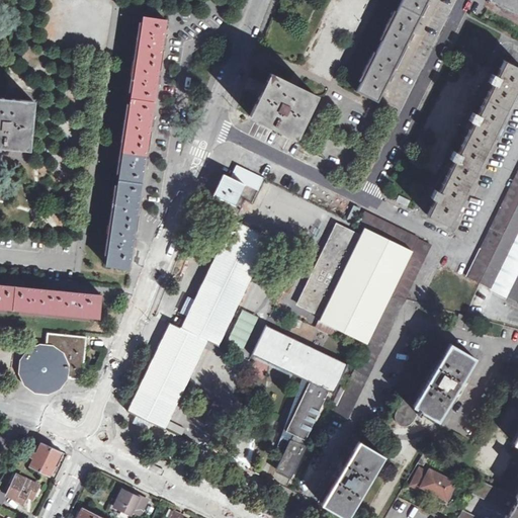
[(377,101),(387,80),(391,81),(394,76),(391,74),(408,38),(411,40),(414,34),(411,33),(427,0),(402,0),(357,91),(377,101)]
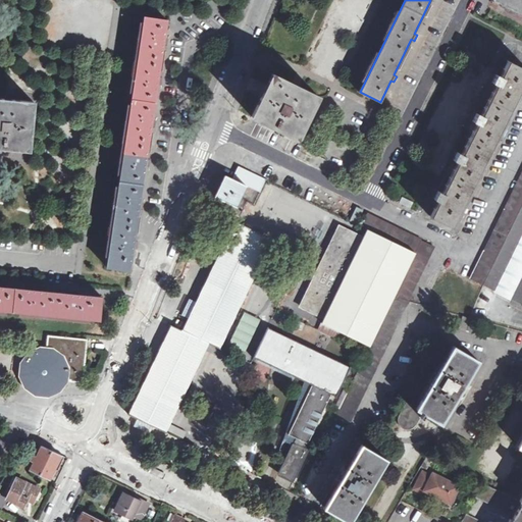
[(514,7),(517,0),(494,0),(513,9),(514,7)]
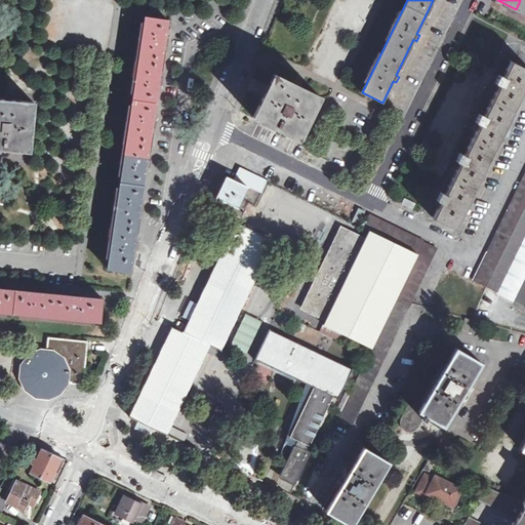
[(145,16),(108,269),(130,272),(168,19),(145,16)]
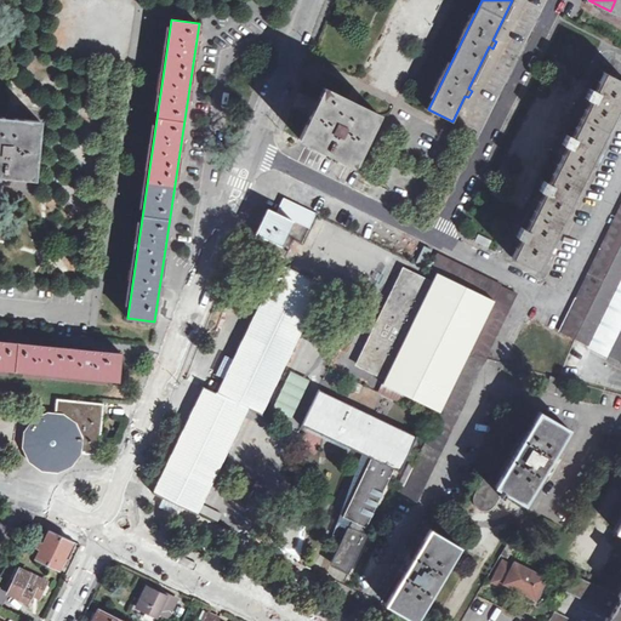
[(537,269),(620,102),(620,80),(605,73),(596,91),(590,89),(586,97),(591,101),(573,137),(567,135),(562,144),(568,147),(550,183),(543,181),(539,191),(545,193),(527,229),(522,227),(517,237),(522,239),(512,257),(537,269)]
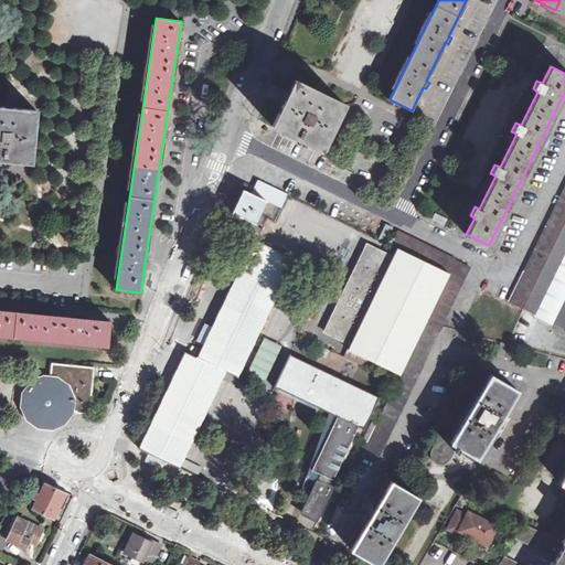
[(273,126),(322,150),(344,104),(295,80),(273,126)]
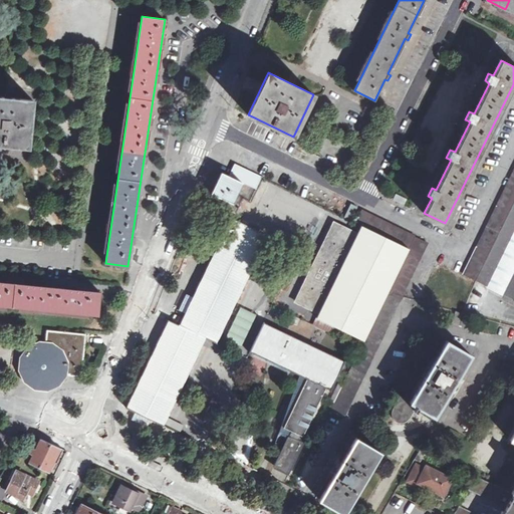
[(33,100),(0,96),(0,144),(29,147),(33,100)]
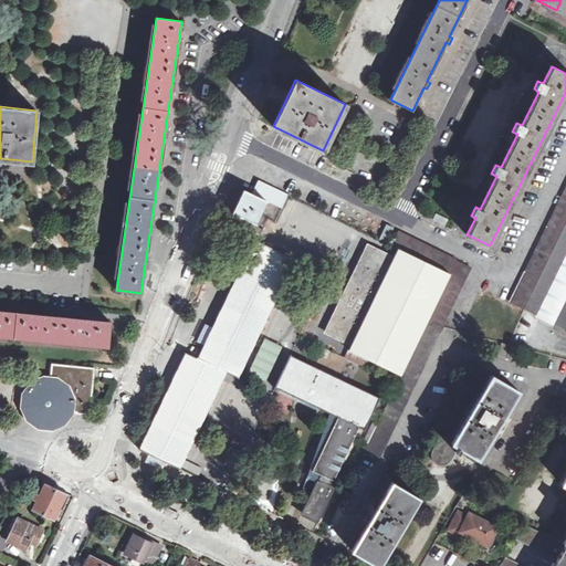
[(255,224),(268,201),(282,208),(289,195),(259,180),(255,187),(252,192),(252,194),(244,190),(232,213),(255,224)]
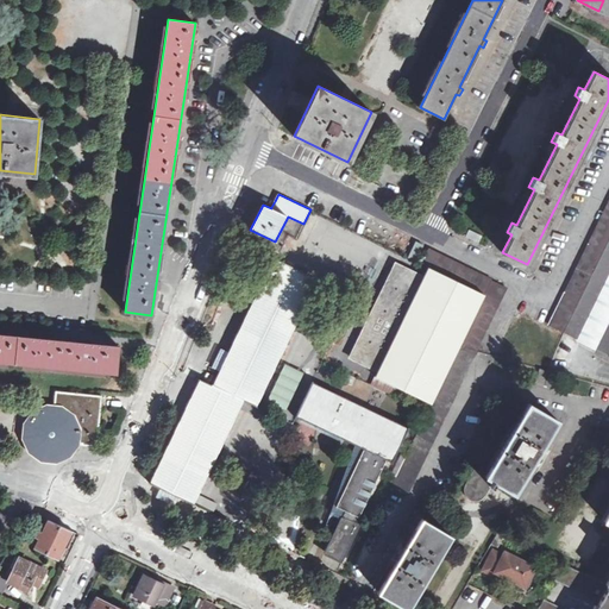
[(564,333),(608,240),(608,203),(550,325),(562,332),(564,333)]
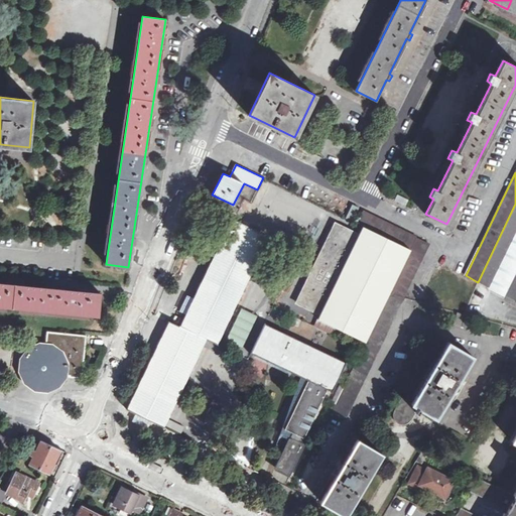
[(515,204),(478,282),(490,287),(515,234),(515,204)]
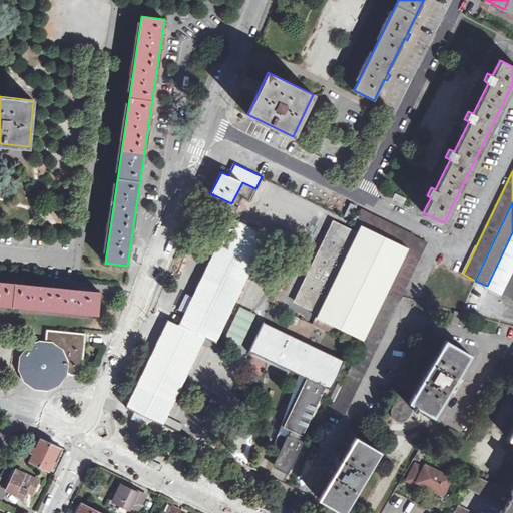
[(350,219),(357,206),(351,203),(344,216),(350,219)]
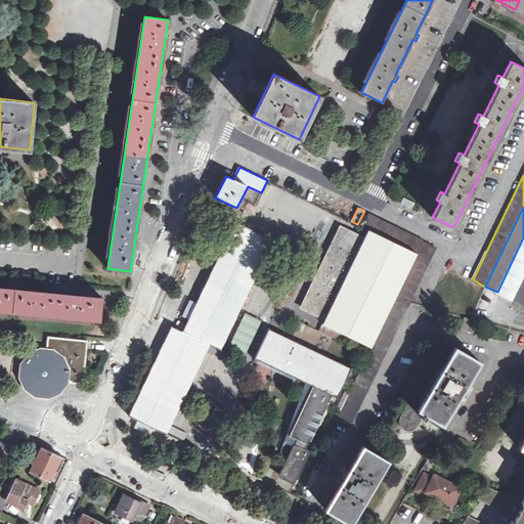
[(409,302),(435,247),(368,215),(362,227),(370,230),(417,254),(395,298),(409,302)]
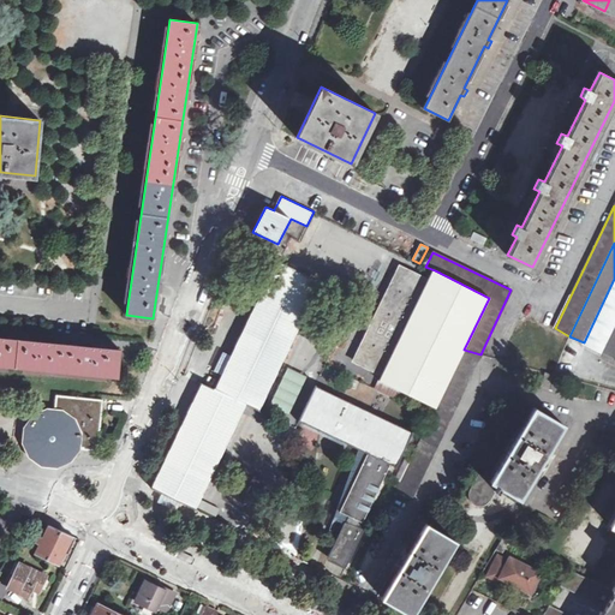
[(276,261),(215,389),(246,404),(258,411),(260,410),(321,281),(276,261)]
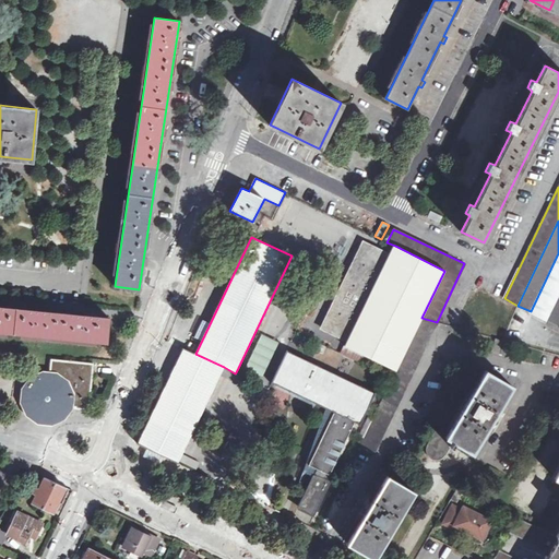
[(395,246),(394,247),(391,256),(390,256),(364,242),(321,328),(348,341),(346,345),(345,346),(396,371),(421,318),(444,271),(395,246)]
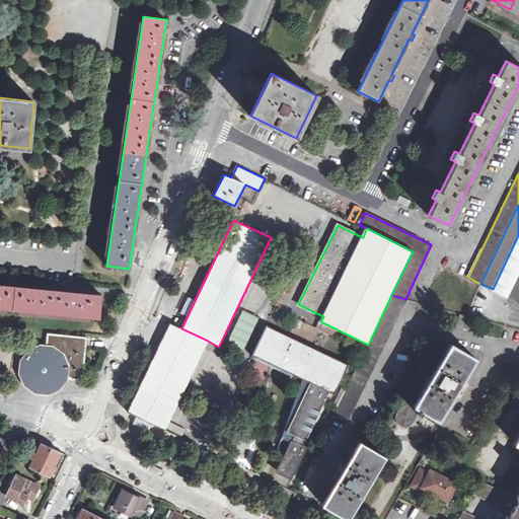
[(518,235),(493,289),(507,296),(518,272),(518,235)]
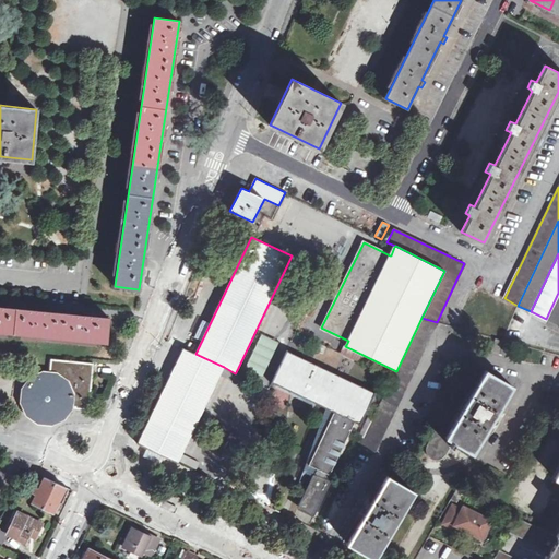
[(558,293),(546,319),(558,325),(558,293)]
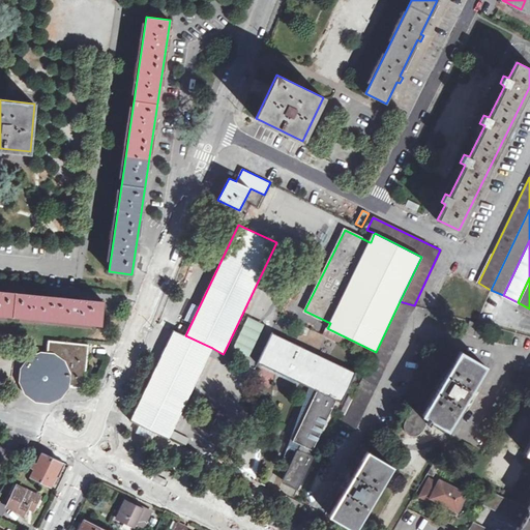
[(0,315),(101,325),(105,301),(79,299),(35,295),(0,291),(0,315)]
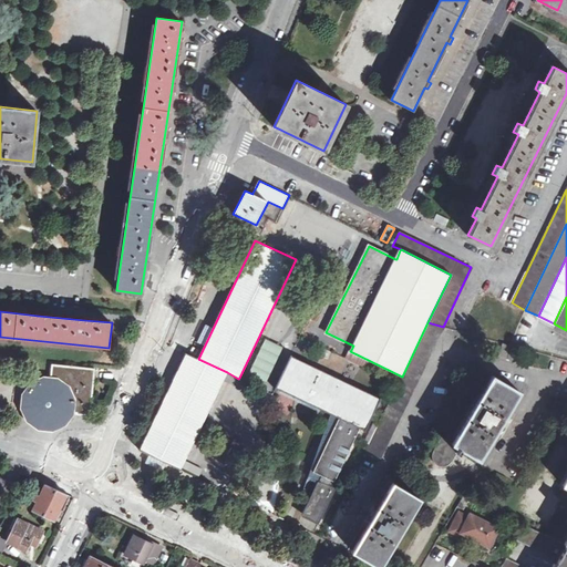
[(443,327),(428,322),(402,377),(379,424),(369,444),(366,451),(363,455),(366,456),(368,452),(381,459),(445,327),(443,327)]
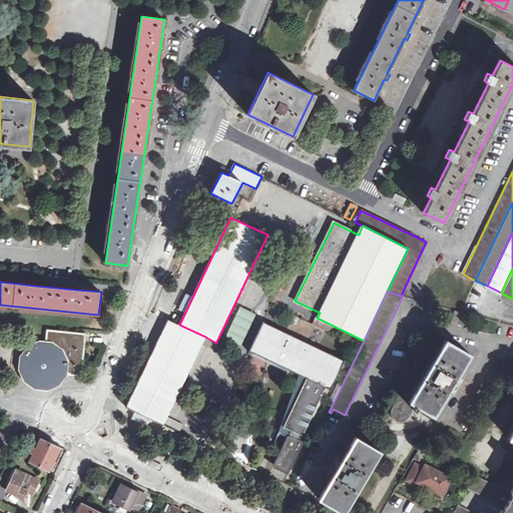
[(455,311),(452,323),(459,325),(462,313),(462,312),(460,312),(455,311)]
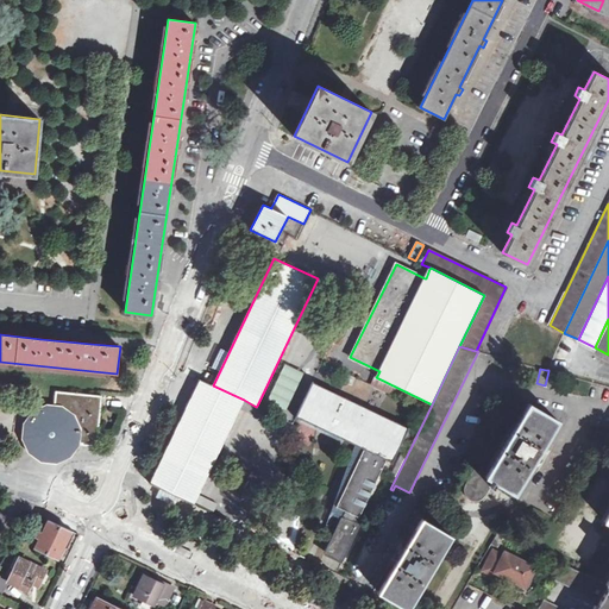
[(157,487),(194,503),(244,400),(213,385),(212,385),(200,380),(150,483),(157,487)]
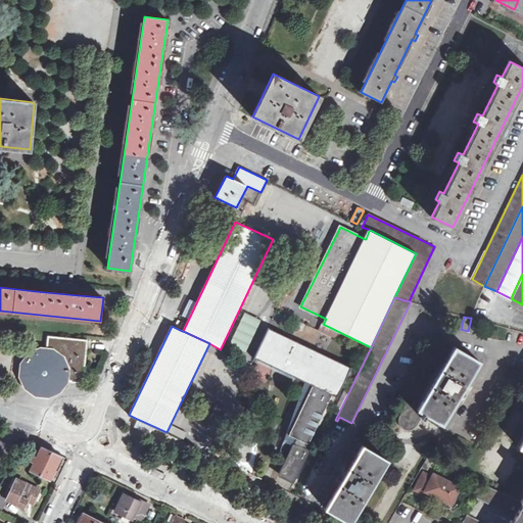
[(337,396),(351,367),(269,327),(254,358),(313,385),(288,435),(296,438),(279,473),(295,480),(310,449),(306,447),(332,394),(337,396)]
